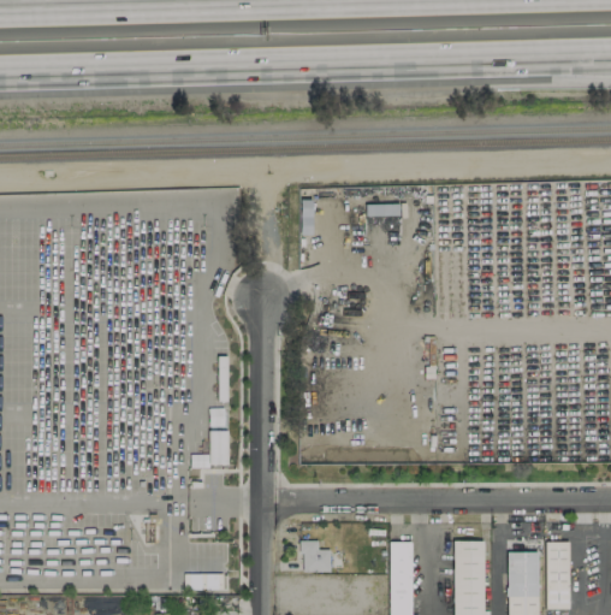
[(314,201),(302,200),(301,235),(314,235),(314,201)]
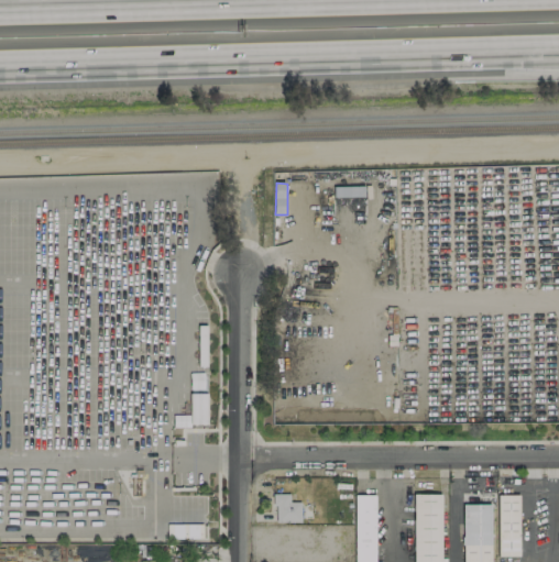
[(366,187),(336,188),(336,198),(366,197),(366,187)]
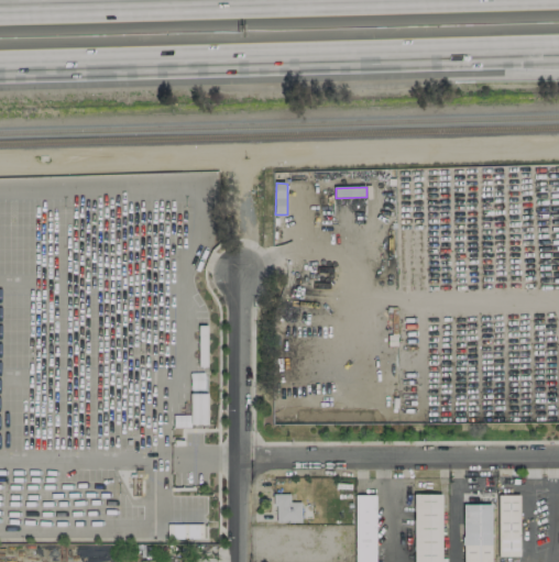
[(176,426),(209,427),(210,394),(193,394),(193,416),(176,416),(176,426)]
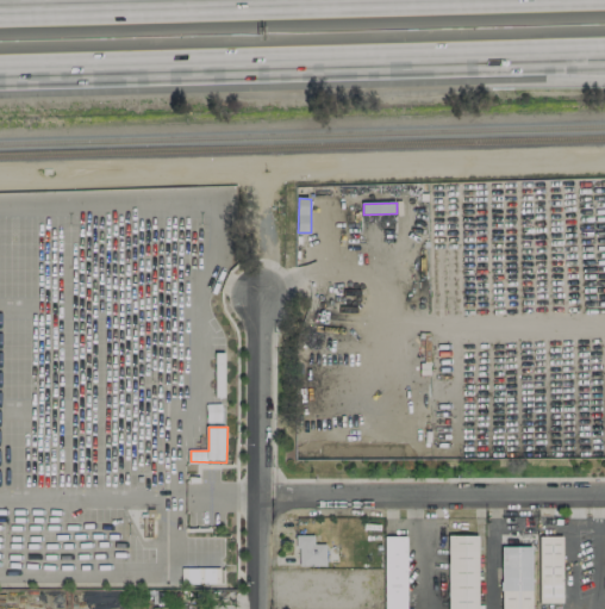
[(329,567),(329,545),(317,545),(317,536),(299,536),(299,566),(329,567)]
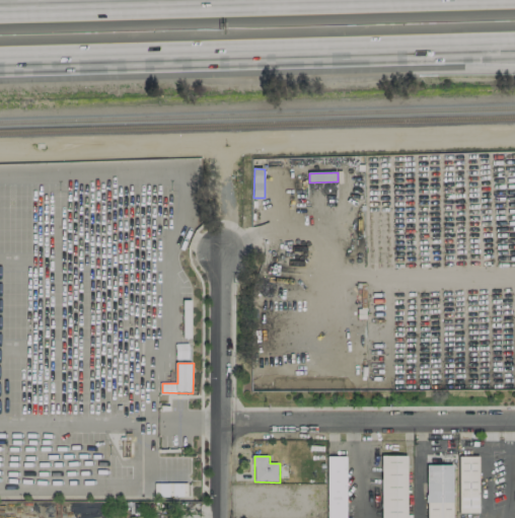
[(409,517),(409,456),(383,456),(382,517),(409,517)]
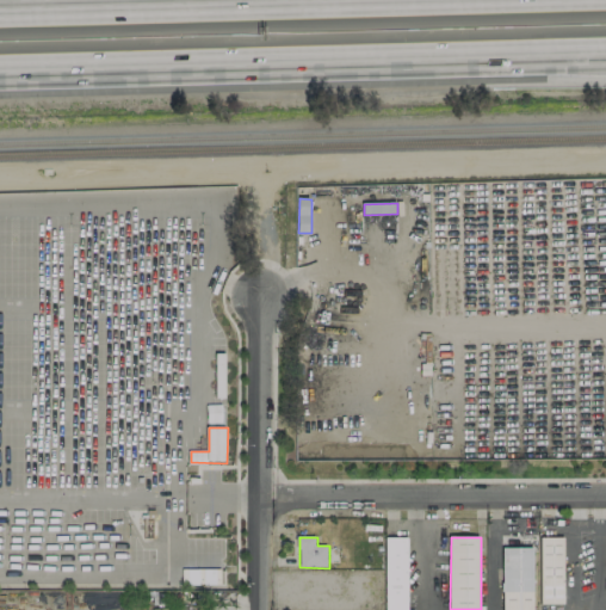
[(543,604),(567,605),(567,537),(543,537),(543,604)]
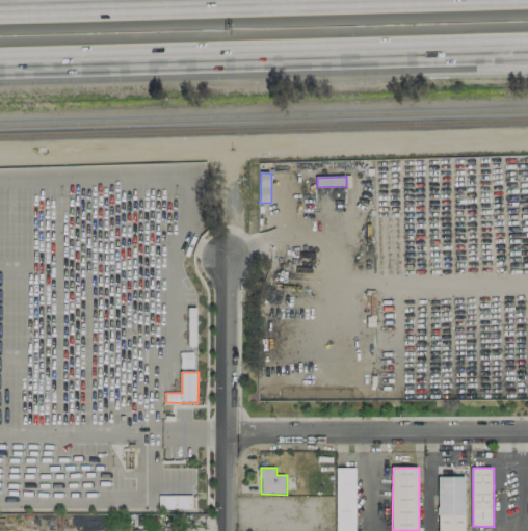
[(357,530),(357,469),(339,469),(338,514),(337,514),(336,530),(357,530)]
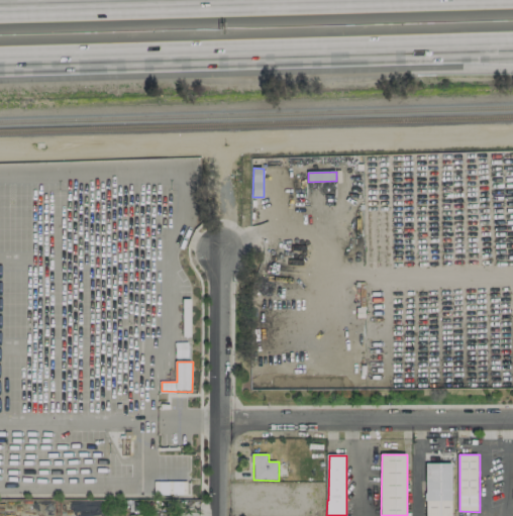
[(453,515),(452,463),(427,463),(427,515),(453,515)]
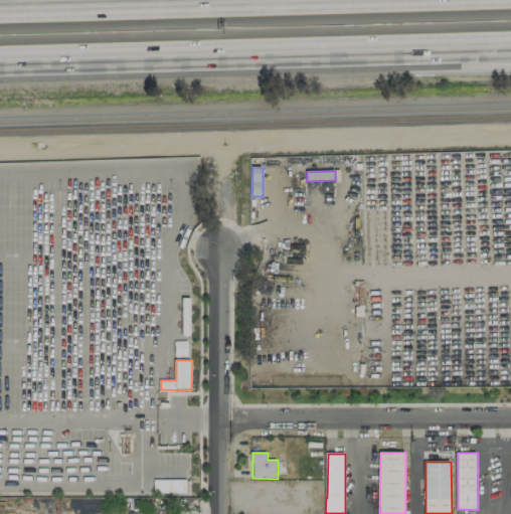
[(188,480),(160,481),(160,493),(188,493),(188,480)]
